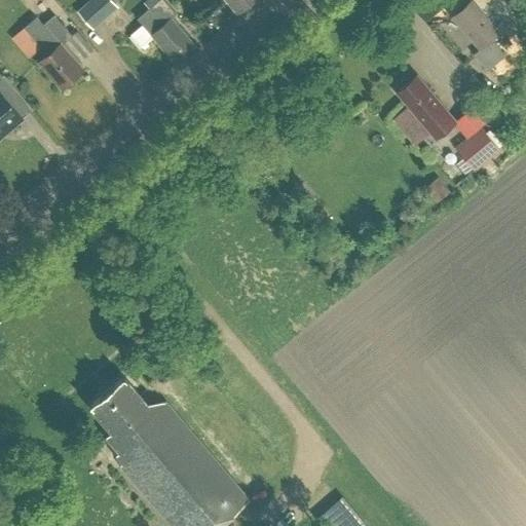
[(88,0),(76,10),(89,27),(114,5),(109,0),(88,0)]
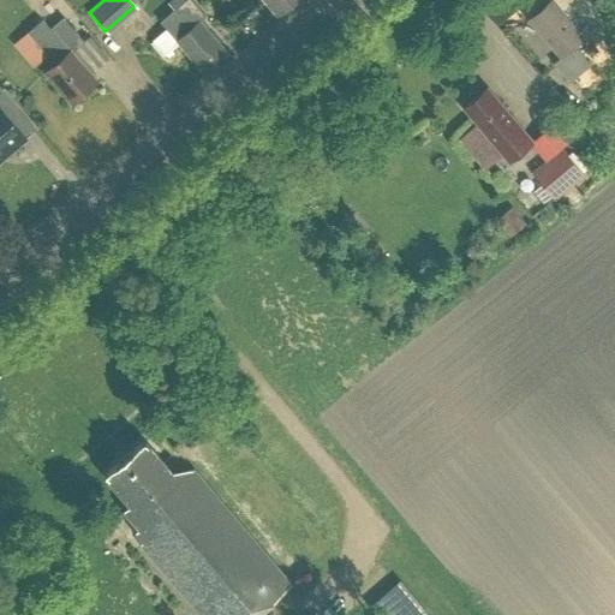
[(159,21),(206,75),(230,54),(199,19),(206,15),(192,0),(167,0),(173,9),(159,21)]
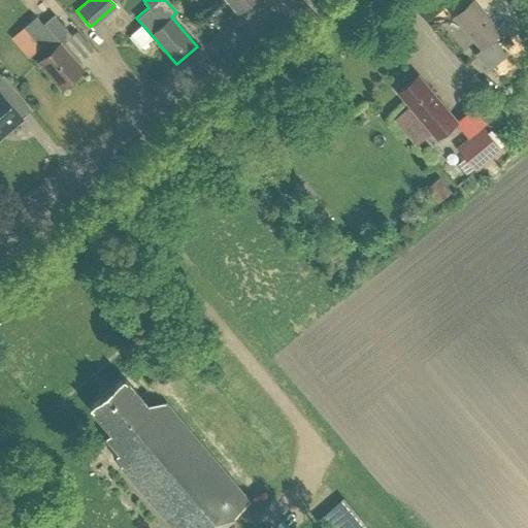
[(228,0),(237,10),(250,0),(228,0)]
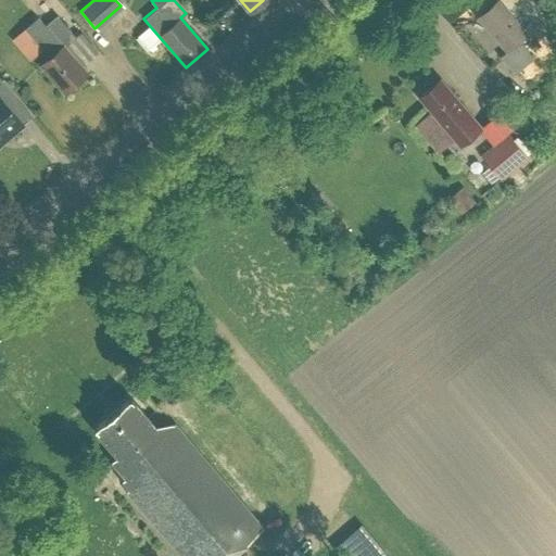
[(527,34),(497,0),(478,17),(507,51),(501,57),(515,74),(533,59),(519,41),(527,34)]
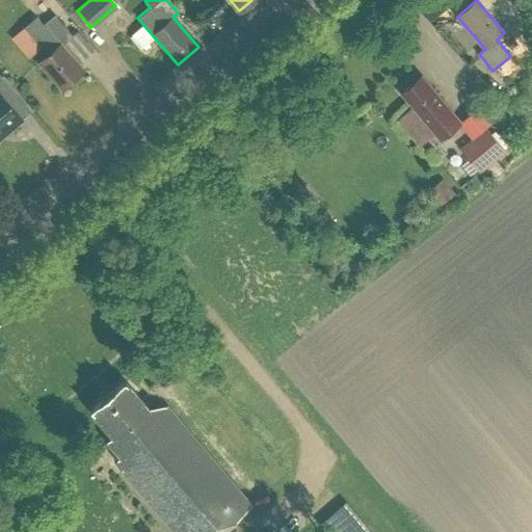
[(49,54),(40,61),(62,88),(84,70),(62,45),(74,34),(55,14),(31,34),(49,54)]
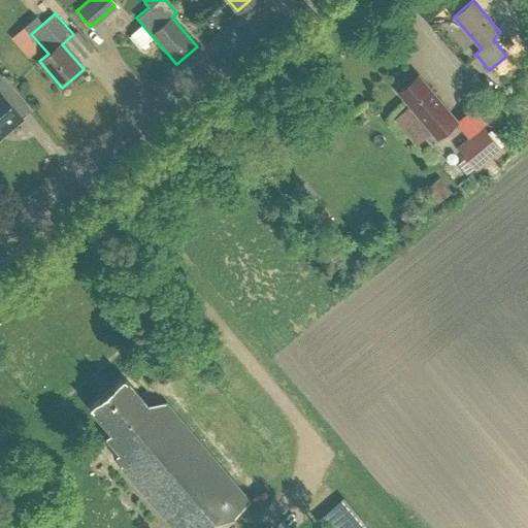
[(424,123),(435,137),(455,121),(443,106),(443,105),(418,75),(398,92),(424,123)]
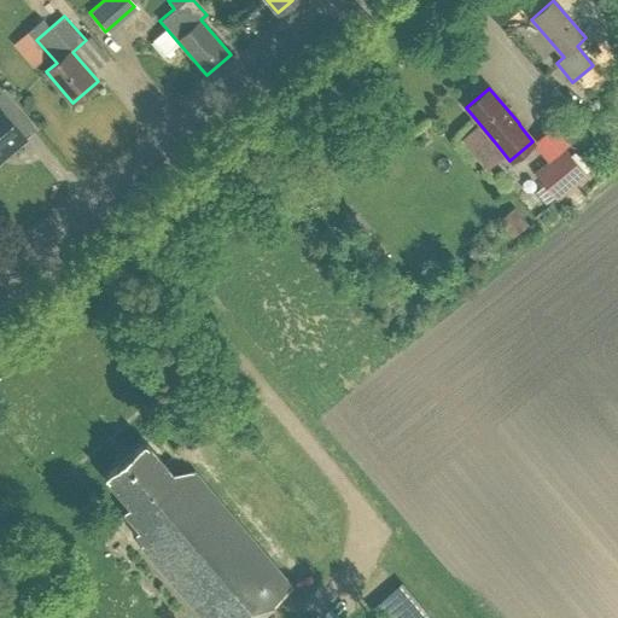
[(0,159),(25,139),(0,108),(0,159)]
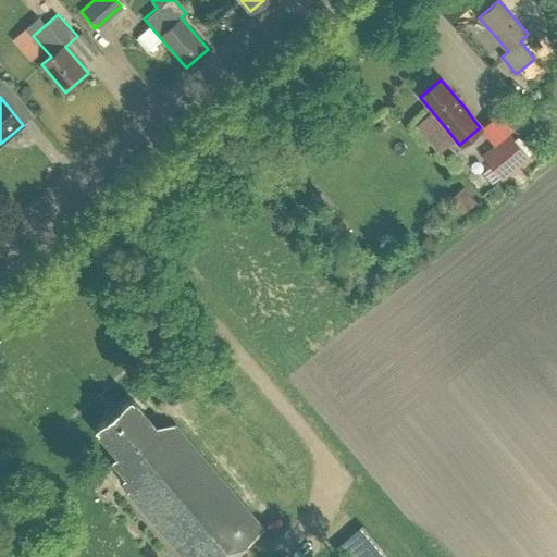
[(484,155),(504,178),(532,156),(511,132),(484,155)]
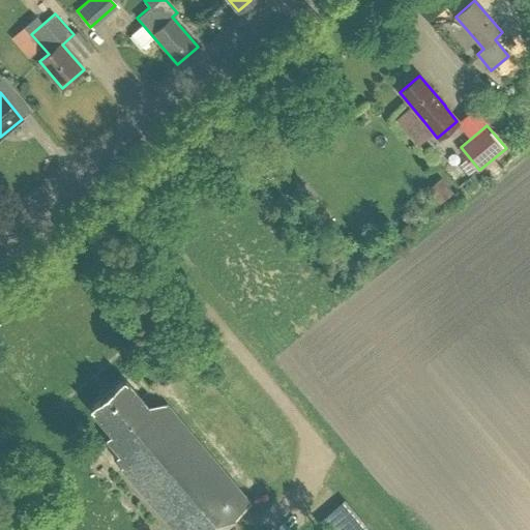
[(113,433),(107,438),(120,453),(117,457),(124,465),(121,467),(175,529),(218,529),(251,503),(166,403),(165,404),(147,405),(124,379),(91,408),(113,433)]
